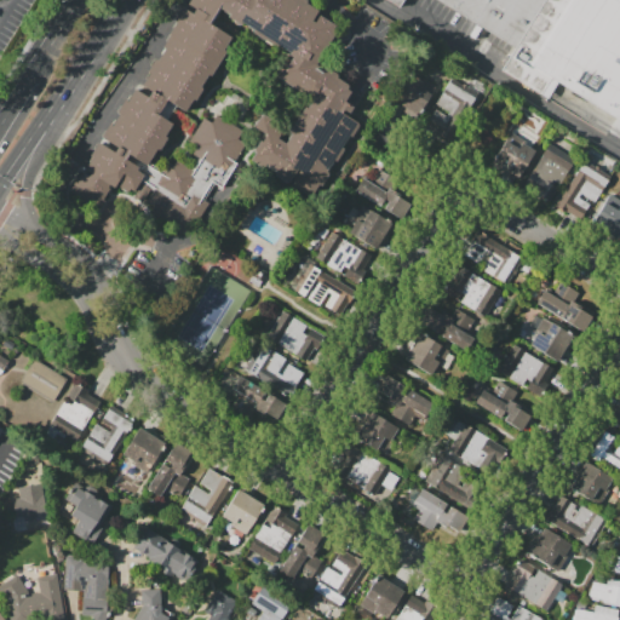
[(234,162),(237,165),(222,190),(213,185),(204,202),(191,195),(183,208),(138,181),(132,190),(126,187),(124,189),(115,183),(112,188),(109,185),(96,208),(68,191),(75,181),(78,183),(84,172),(90,176),(91,173),(85,170),(93,158),(90,155),(98,142),(114,153),(118,148),(101,138),(109,124),(112,126),(119,114),(116,113),(124,99),(126,102),(133,90),(147,97),(150,91),(142,86),(149,74),(147,73),(159,55),(161,56),(165,49),(162,46),(170,35),(167,34),(174,22),(173,21),(181,7),(184,10),(189,0),(308,0),(305,3),(317,10),(311,21),(315,22),(319,16),(338,28),(316,64),(323,70),(326,67),(338,74),(336,78),(352,87),(344,101),(352,107),(348,113),(343,110),(340,113),(359,125),(351,138),(349,137),(343,147),(344,148),(336,162),(334,162),(327,173),(328,173),(315,196),(310,194),(309,196),(291,185),(292,183),(290,182),(290,183),(275,174),(276,172),(264,165),(262,168),(250,160),(254,153),(253,151),(259,141),(262,142),(265,135),(253,127),(262,114),(283,127),(277,138),(286,144),(292,135),(290,132),(305,107),(308,108),(314,98),(300,90),(299,92),(275,76),(281,68),(285,70),(292,57),(288,55),(290,52),(279,45),(277,49),(252,33),(253,30),(242,23),(240,27),(227,18),(229,15),(220,10),(212,24),(234,38),(211,75),(208,74),(202,84),(205,86),(195,102),(193,101),(185,112),(176,107),(168,119),(173,121),(166,133),(167,135),(159,149),(156,148),(148,162),(164,172),(168,164),(172,166),(176,161),(193,171),(200,158),(193,153),(196,147),(189,142),(204,119),(217,126),(222,119),(241,131),(237,139),(246,144),(234,162)]
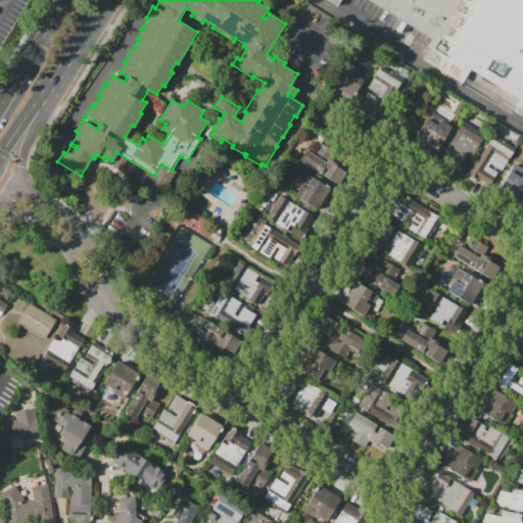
[(458,0),(434,40),(370,0),(339,0),(336,5),(327,0),(458,0)]
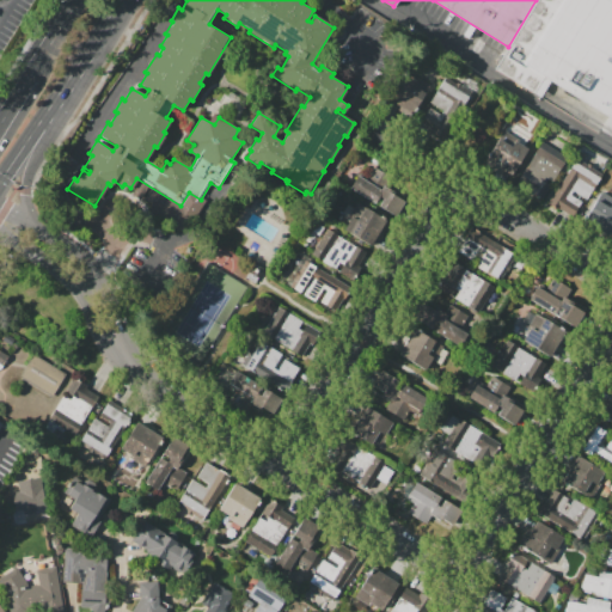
[(611,120),(550,83),(542,96),(495,68),(508,47),(536,0),(611,0),(611,120)]
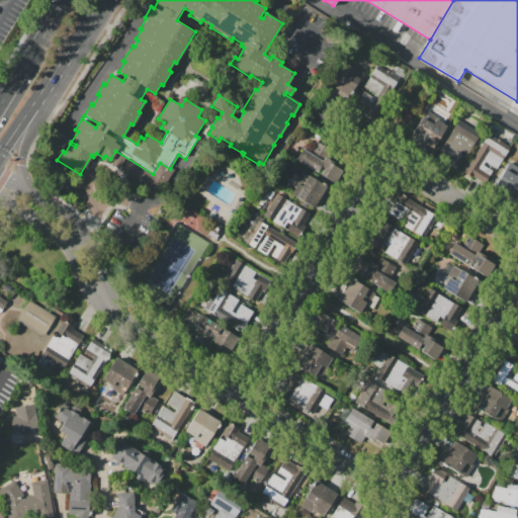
[(399,47),(401,42),(411,48),(409,52),(399,47)]
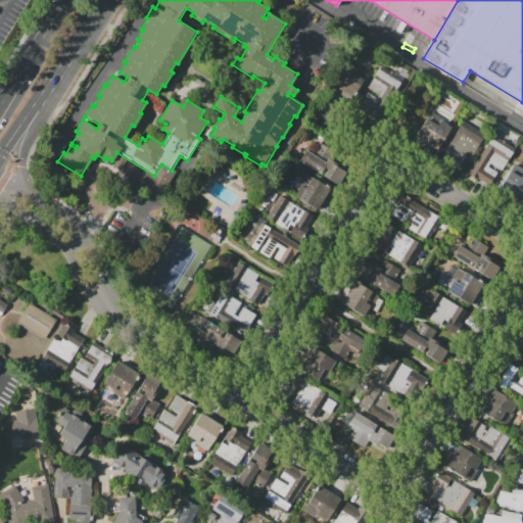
[(368,73),(352,98),(329,85),(344,60),(352,65),(354,63),(368,73)]
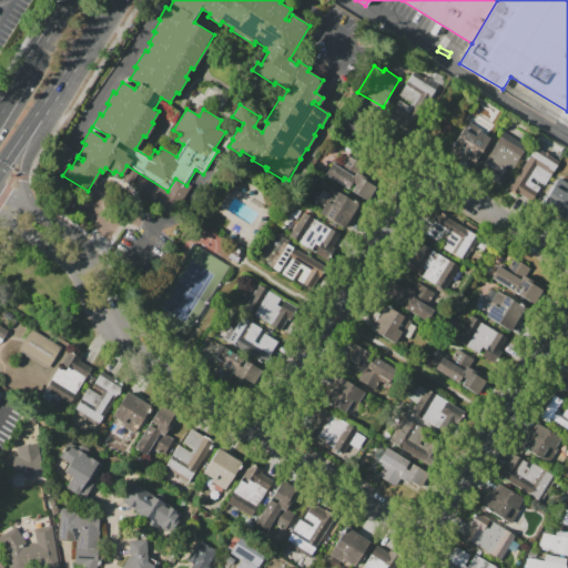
[(414,135),(387,119),(398,100),(411,107),(413,103),(399,94),(413,72),(442,90),(414,135)]
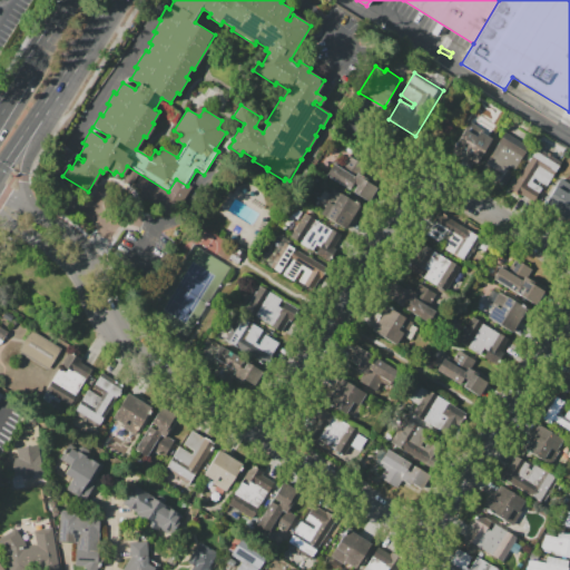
[(464,129),(477,137),(480,131),(491,138),(475,164),(452,149),(464,129)]
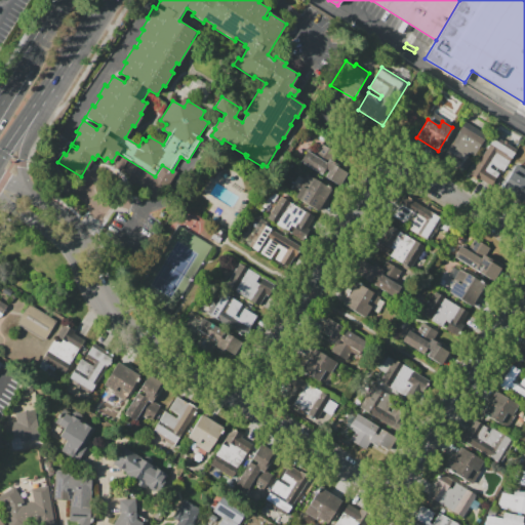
[(465,121),(487,134),(465,171),(454,165),(456,162),(444,155),(465,121)]
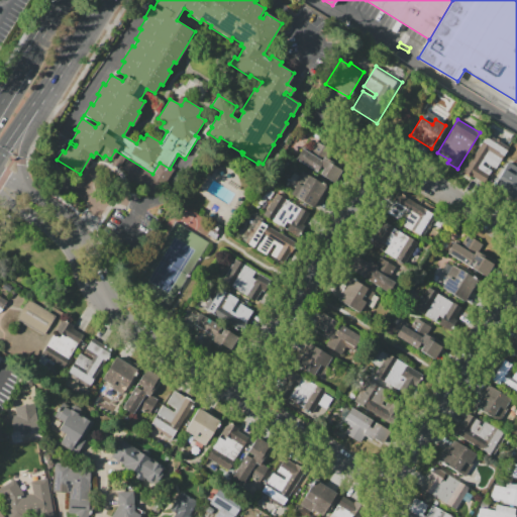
[(507,150),(497,168),(494,167),(489,175),(491,176),(486,185),(464,172),(480,146),(479,145),(485,136),(507,150)]
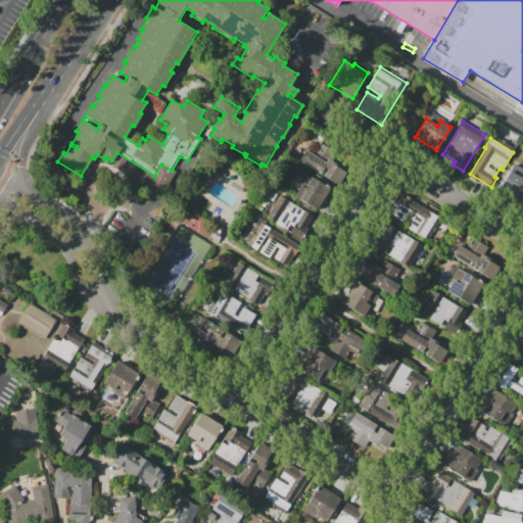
[(305,150),(326,162),(328,158),(337,164),(336,167),(345,173),(338,185),(323,176),(327,171),(324,169),(320,175),(298,161),(305,150)]
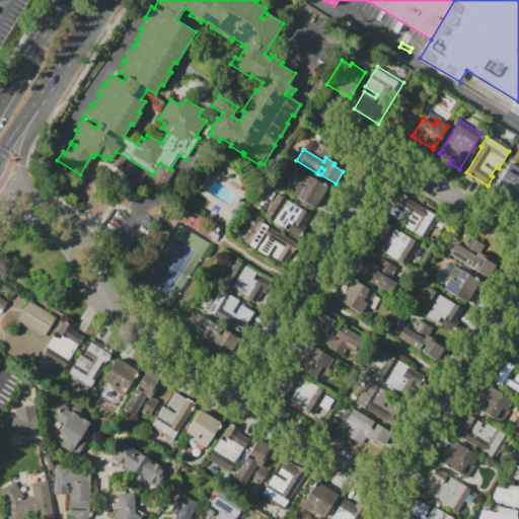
[(518,197),(518,199),(496,186),(506,169),(517,175),(518,171),(518,197)]
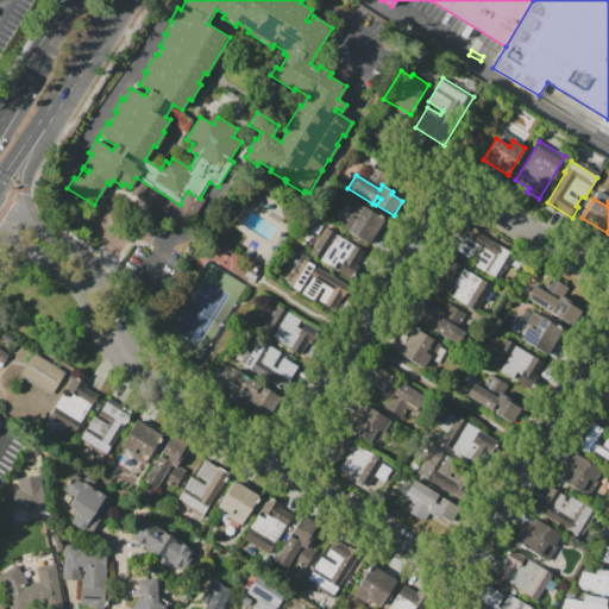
[(384,219),(369,245),(341,228),(350,215),(356,219),(364,206),(384,219)]
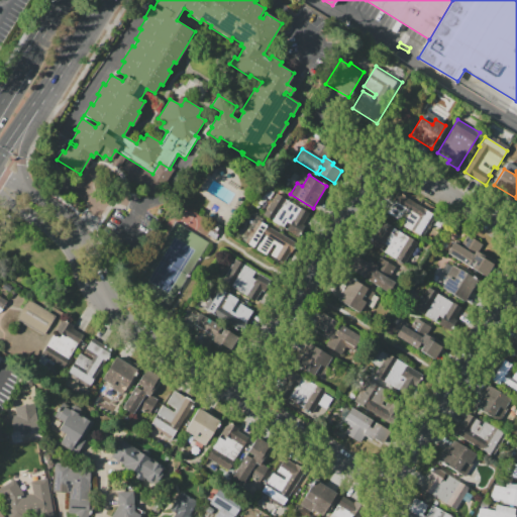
[(268,189),(274,193),(269,200),(264,196),(268,189)]
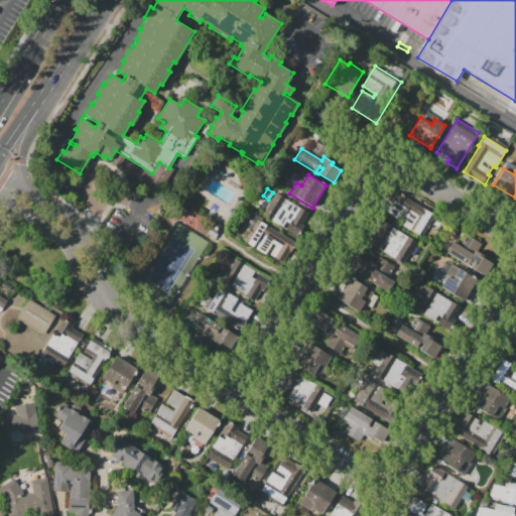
[(397,192),(435,215),(422,236),(401,224),(402,221),(386,212),(397,192)]
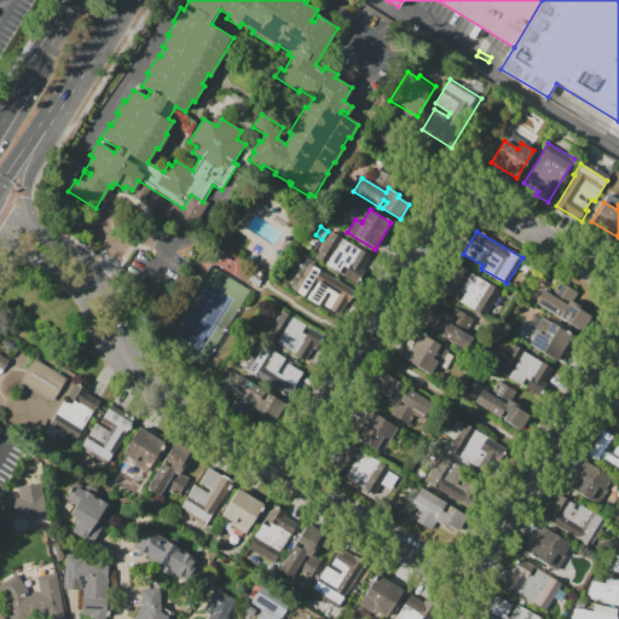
[(331,232),(370,255),(363,268),(365,271),(358,283),(343,275),(347,267),(343,265),(340,272),(316,258),(331,232)]
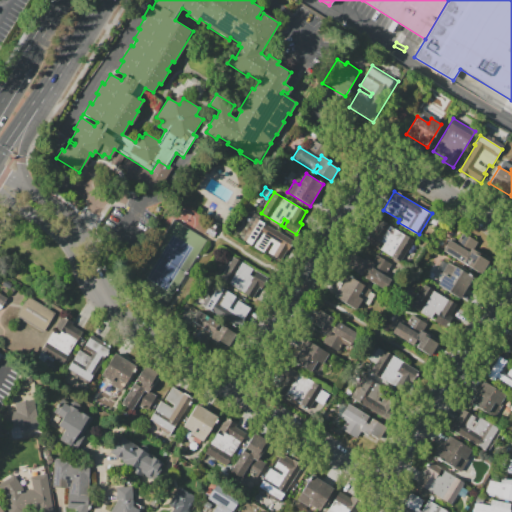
[(258,220),(294,242),(282,261),(268,253),(273,244),(270,241),(263,253),(245,242),(258,220)]
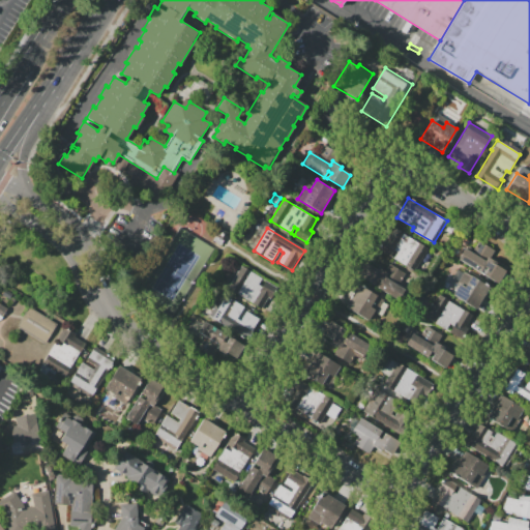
[(429,248),(415,271),(393,258),(398,252),(393,249),(389,256),(378,248),(385,237),(388,239),(395,228),(429,248)]
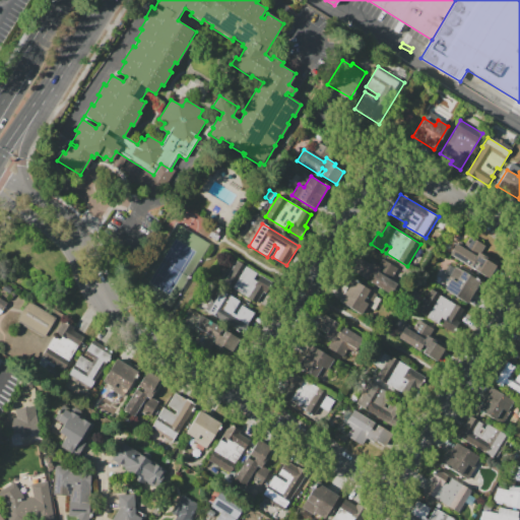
[(208,236),(211,232),(219,236),(216,241),(208,236)]
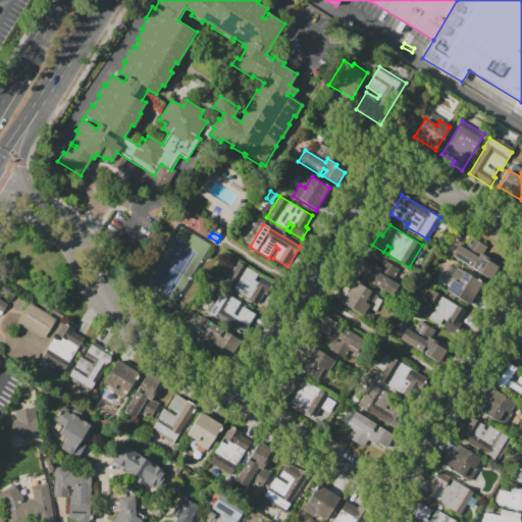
[(460,242),(466,246),(472,237),(487,247),(483,254),(489,258),(488,260),(496,264),(487,277),(476,270),(480,264),(476,262),(473,268),(452,256),(460,242)]
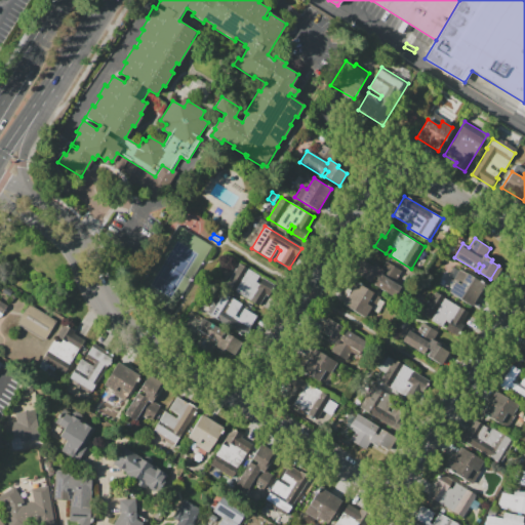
[(395,297),(373,284),(377,278),(374,276),(370,282),(356,273),(364,259),(373,266),(374,264),(382,269),(387,261),(402,271),(397,281),(402,284),(395,297)]
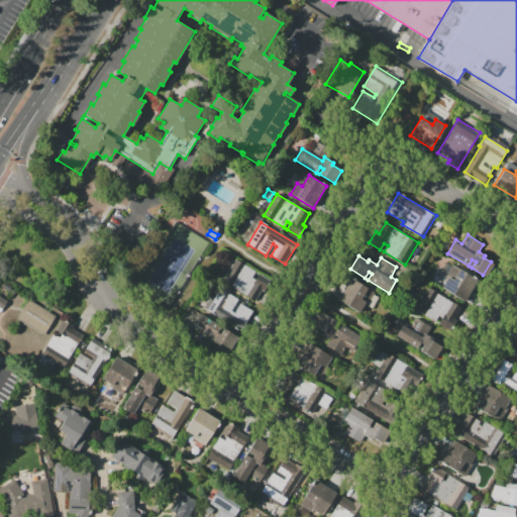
[(239,262),(271,281),(256,303),(226,284),(239,262)]
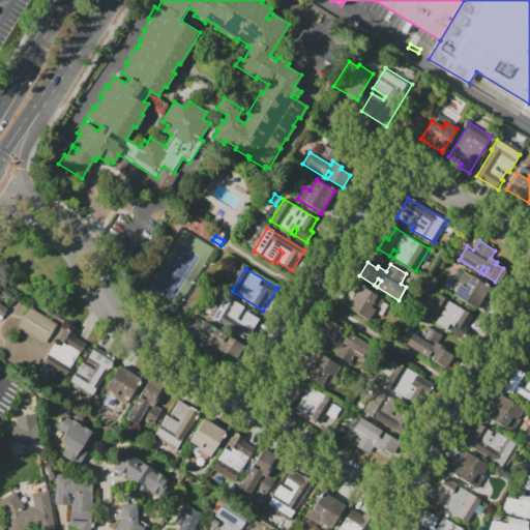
[(453,294),(459,285),(458,284),(465,271),(490,286),(476,308),(453,294)]
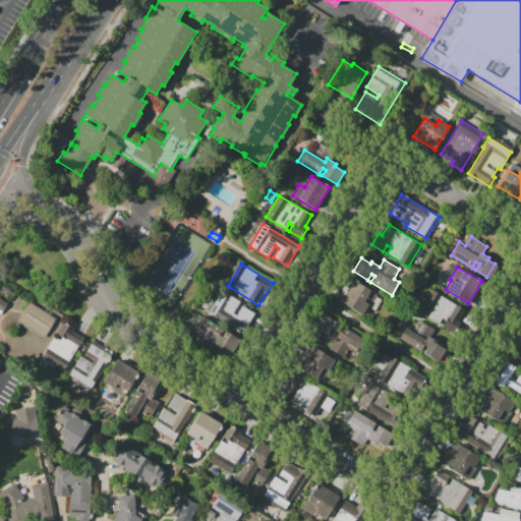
[(377,294),(363,315),(340,301),(352,280),(377,294)]
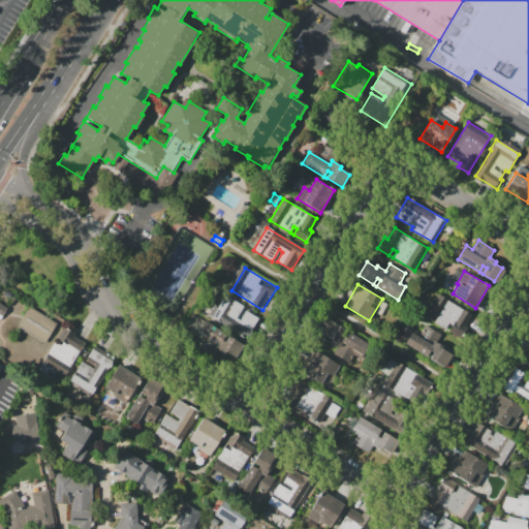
[(258,318),(249,334),(222,317),(219,321),(209,315),(222,293),(232,300),(231,302),(258,318)]
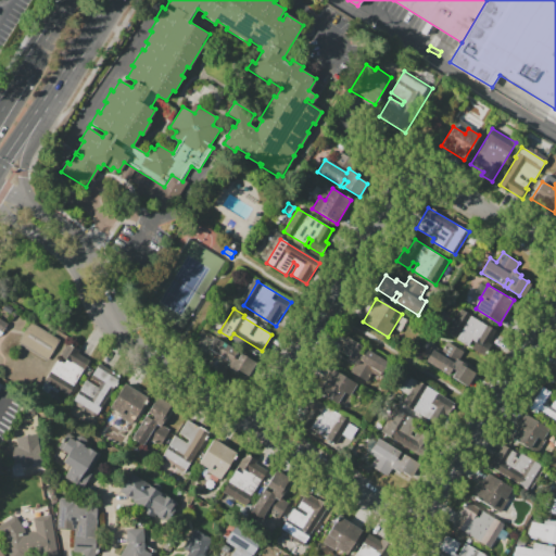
[(460,310),(496,331),(489,343),(490,344),(483,355),(471,348),(475,342),(471,340),(467,346),(445,333),(460,310)]
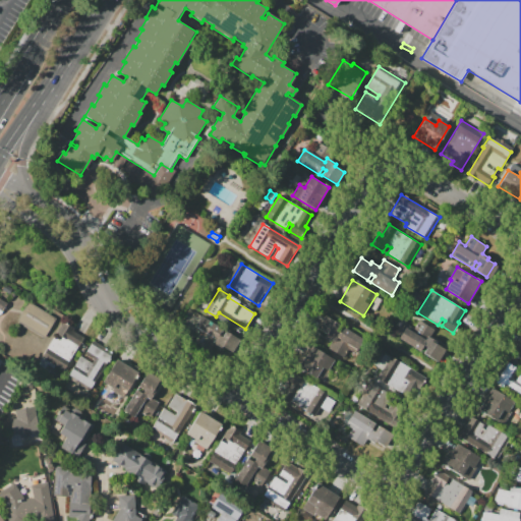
[(0,312),(2,314),(8,304),(0,298),(0,312)]
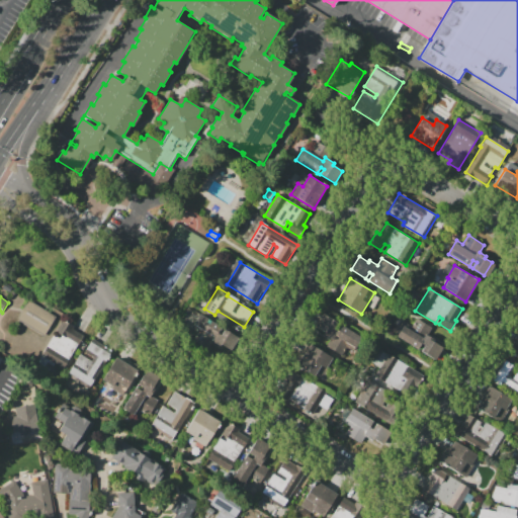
[(45,336),(18,321),(21,309),(29,300),(56,317),(45,336)]
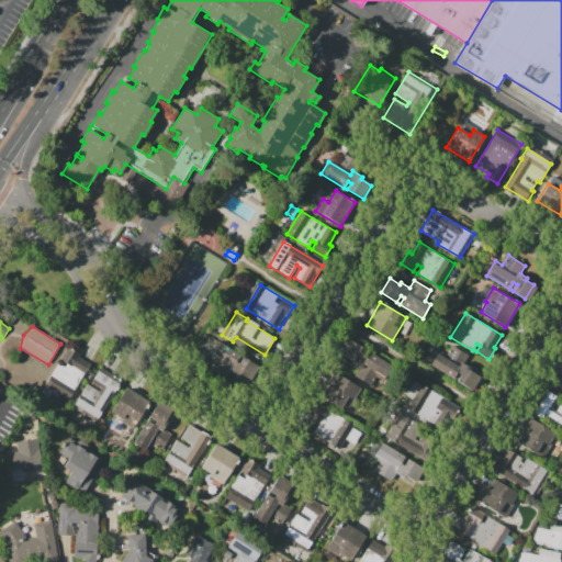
[(351,339),(392,364),(384,378),(378,373),(370,386),(353,375),(359,367),(351,361),(352,360),(343,355),(351,339)]
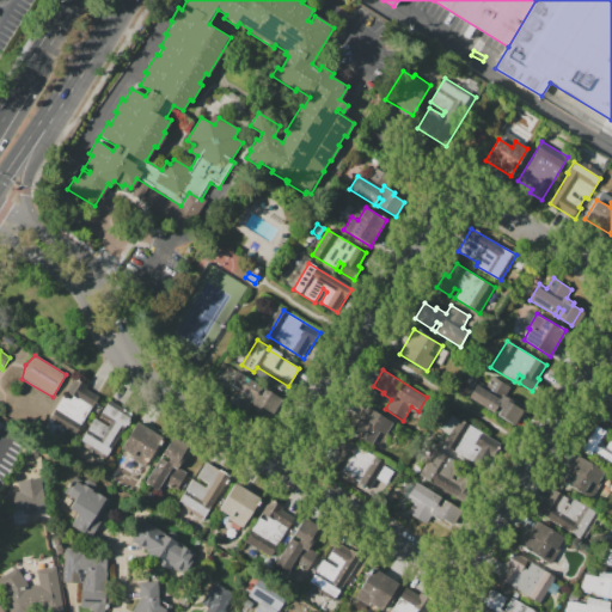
[(237,372),(261,386),(257,393),(261,397),(265,389),(280,398),(270,414),(250,401),(251,398),(228,384),(237,372)]
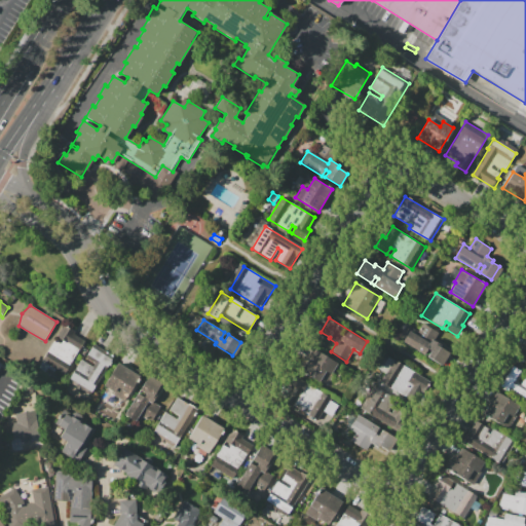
[(411,328),(417,332),(423,323),(439,332),(434,340),(441,344),(441,345),(449,350),(441,365),(427,357),(431,350),(427,348),(423,355),(402,342),(411,328)]
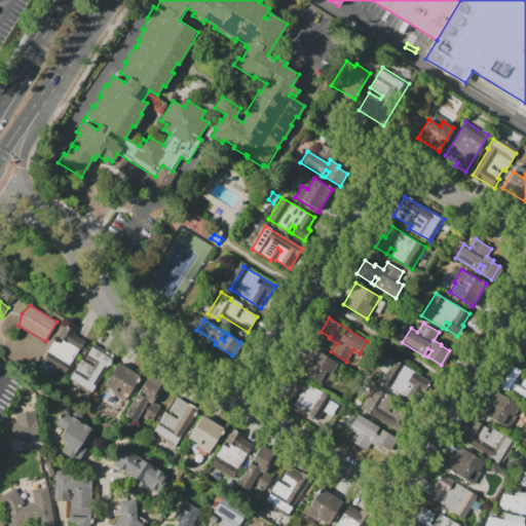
[(65,375),(41,361),(55,338),(61,341),(69,328),(76,332),(74,335),(85,341),(65,375)]
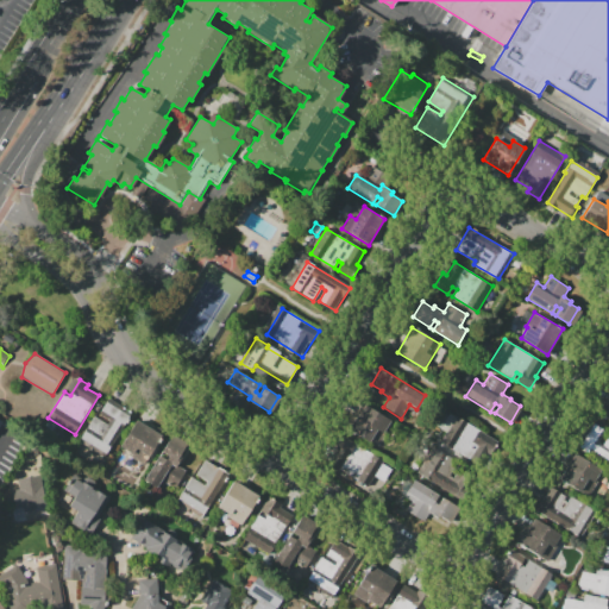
[(608,395),(608,420),(598,414),(608,395)]
